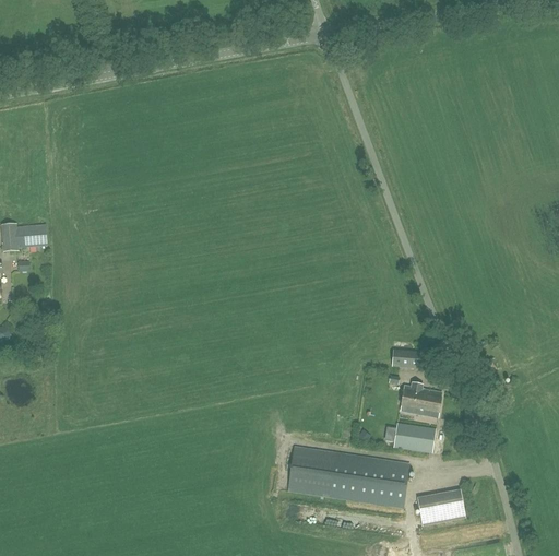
[(15,225),(15,222),(2,223),(4,250),(18,249),(18,246),(47,244),(46,223),(15,225)]
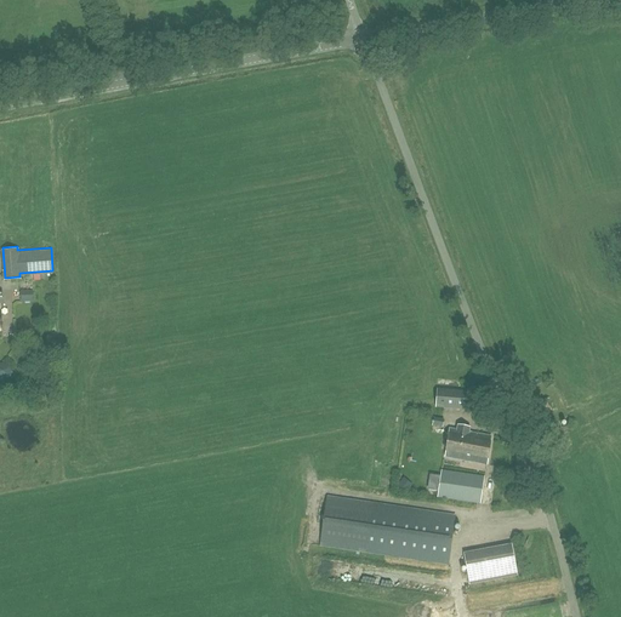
[(21,300),(33,298),(33,287),(20,287),(21,300)]
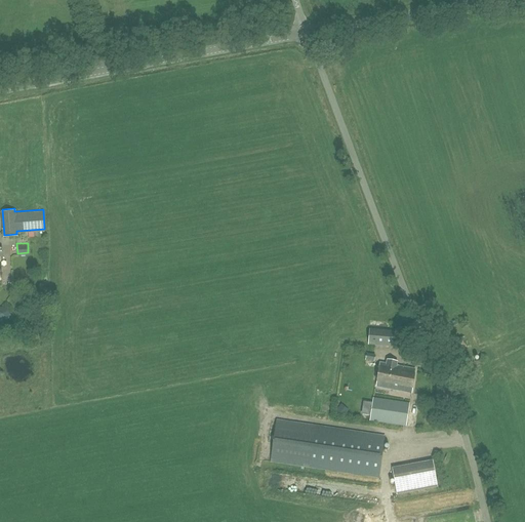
[(394,344),(395,328),(369,326),(368,342),(394,344)]
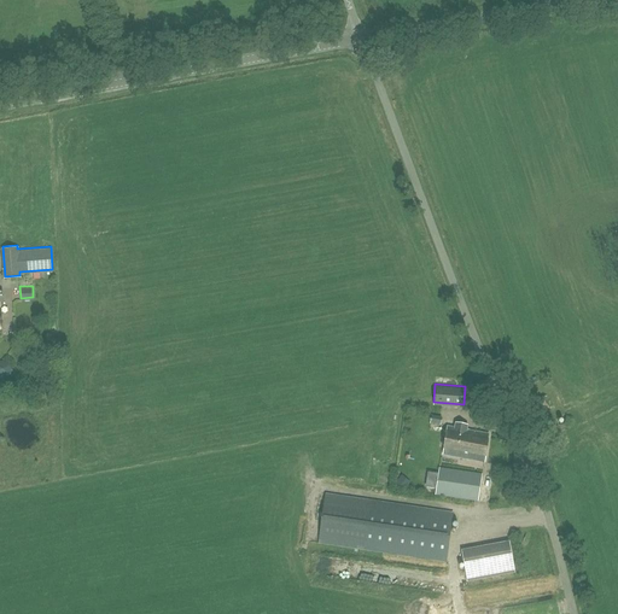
[(467,427),(467,422),(455,420),(454,425),(448,424),(445,434),(443,433),(442,442),(444,443),(442,452),(462,456),(468,427),(467,427)]
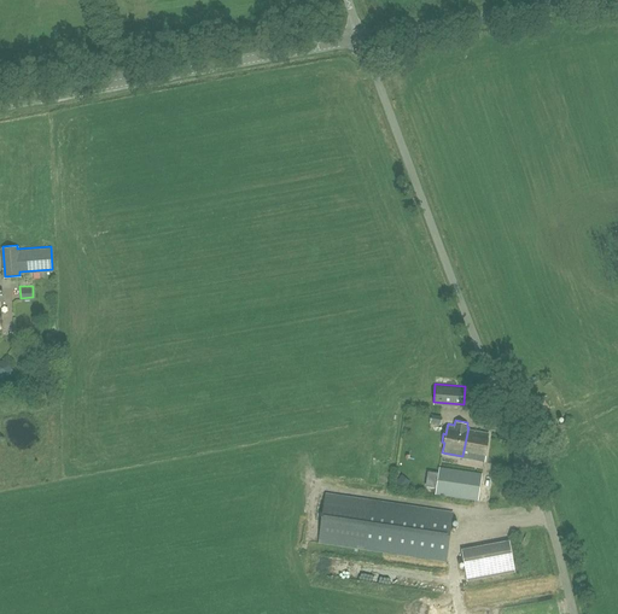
[(483,460),(489,431),(468,427),(462,456),(483,460)]
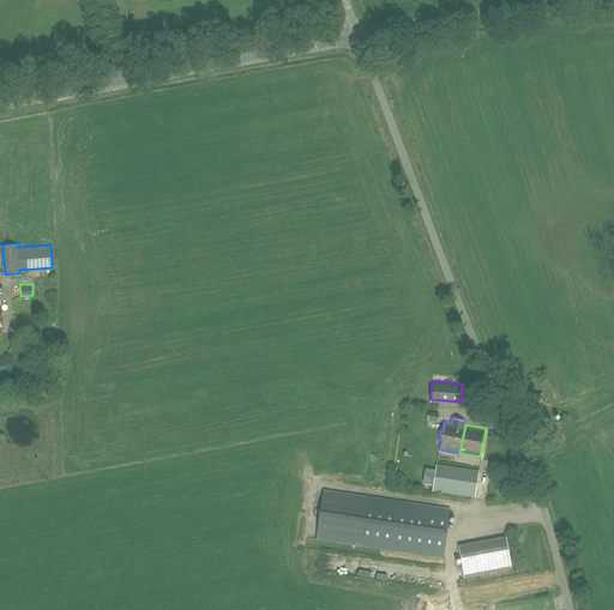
[(475,495),(479,469),(435,463),(432,489),(475,495)]
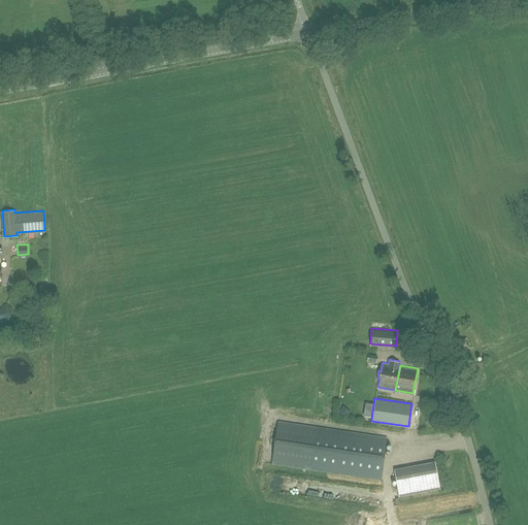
[(342,403),(337,412),(344,418),(351,409),(342,403)]
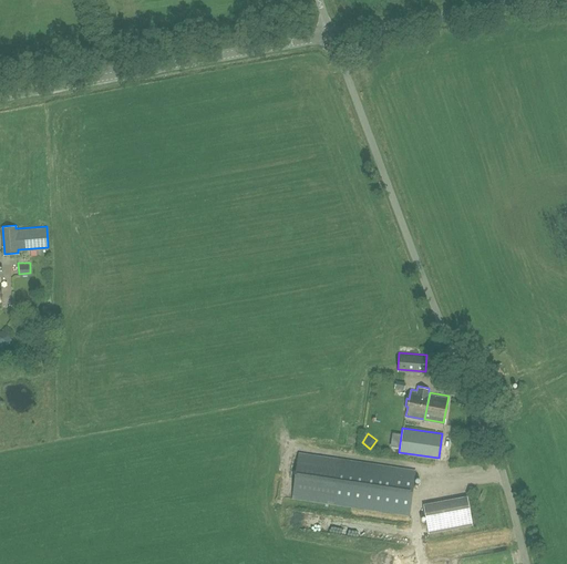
[(409,513),(415,469),(339,458),(332,501),(409,513)]
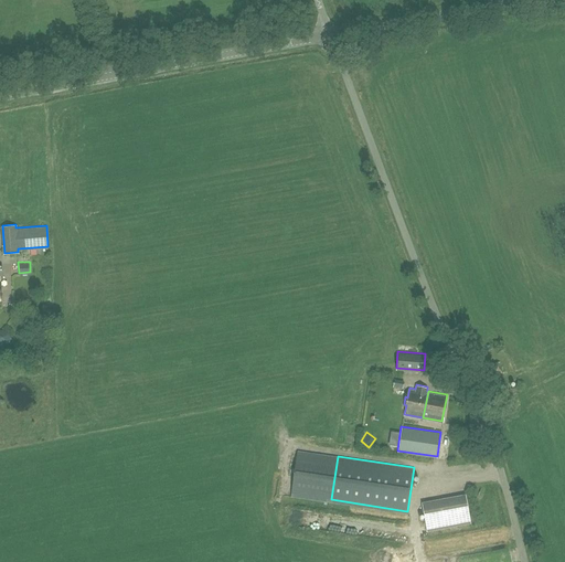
[(426,529),(470,520),(466,494),(422,501),(426,529)]
